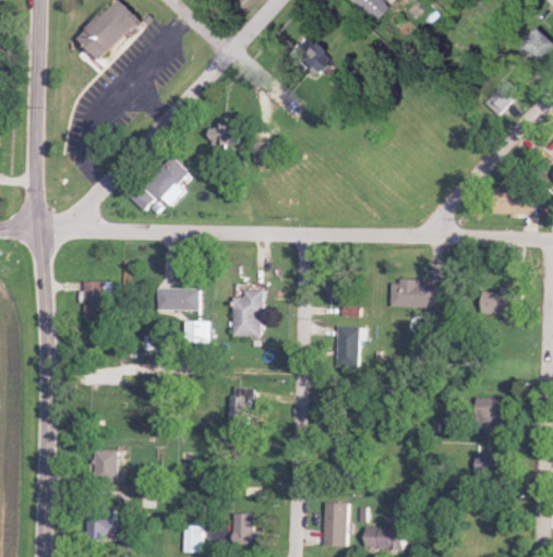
[(344,0),(370,22),(387,0),(344,0)]
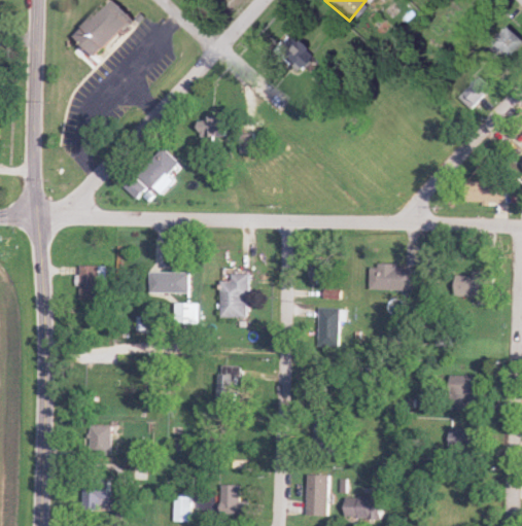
[(95,56),(128,23),(106,2),(73,35),(95,56)]
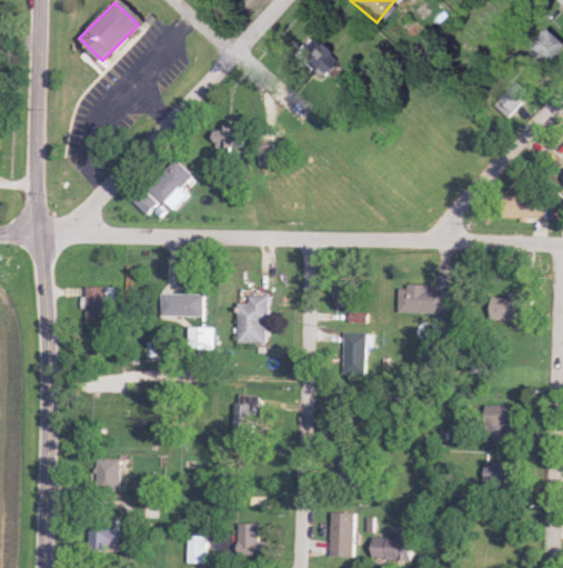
[(558,48),(541,31),(522,50),(539,66),(558,48)]
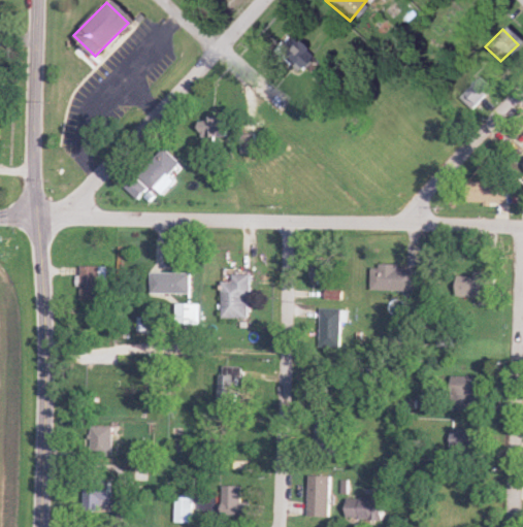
[(308,55),(283,36),(269,55),(295,73),(308,55)]
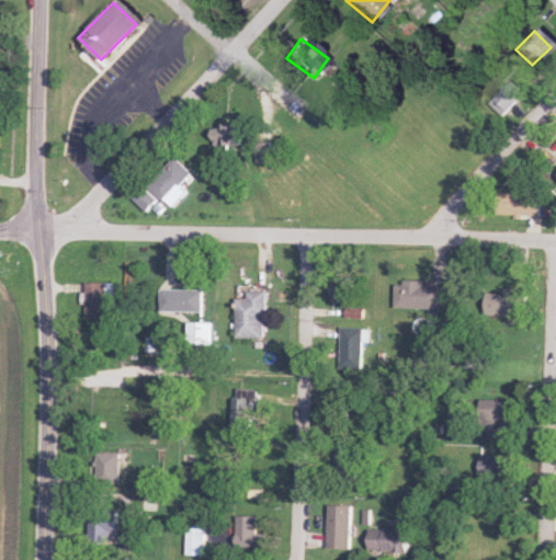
[(483,104),(496,118),(518,96),(505,83),(483,104)]
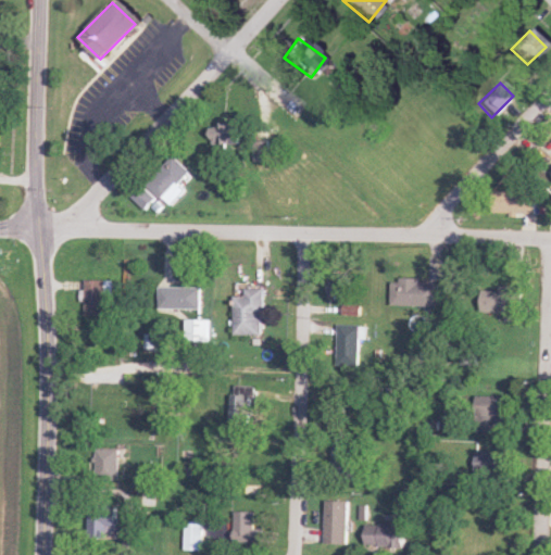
[(228,125),(210,125),(210,146),(246,146),(246,133),(228,133),(228,125)]
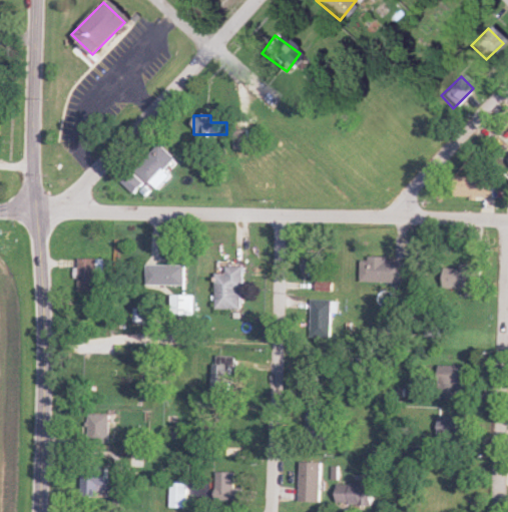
[(172,159),(158,144),(132,170),(153,191),(167,176),(161,170),(172,159)]
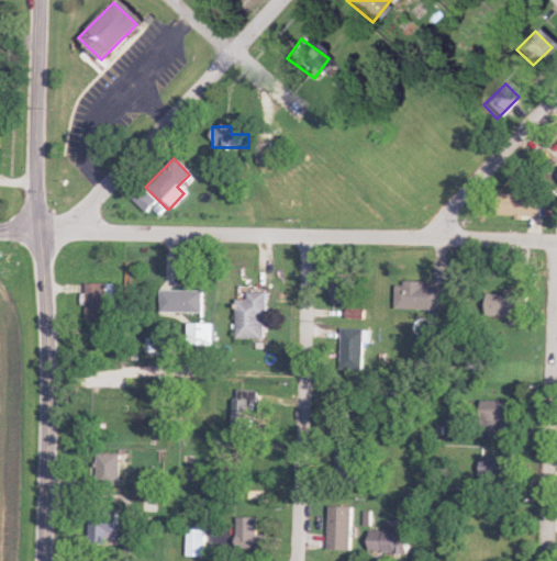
[(154,203),(142,190),(131,200),(144,213),(154,203)]
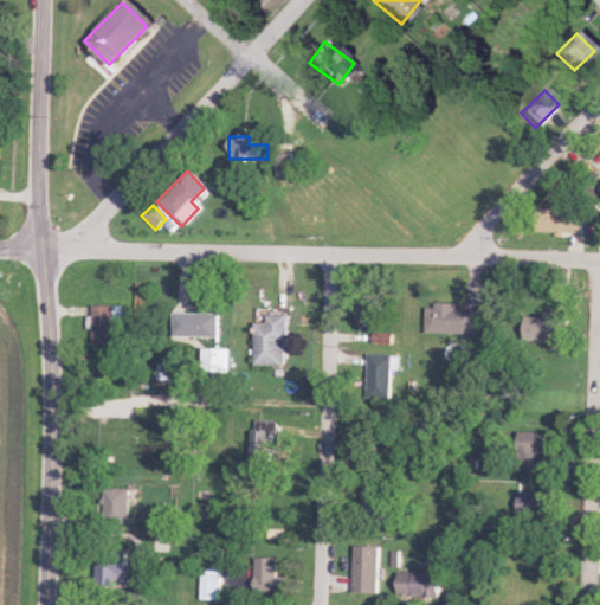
[(579,232),(579,210),(531,210),(531,232),(579,232)]
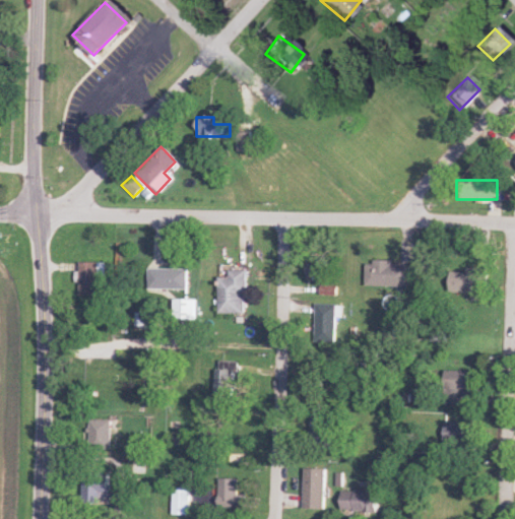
[(320,277),(320,258),(303,258),(303,277),(320,277)]
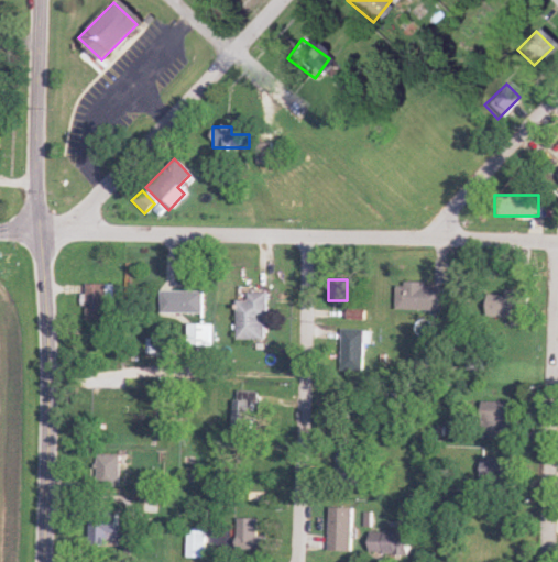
[(441,310),(441,287),(424,287),(424,283),(394,283),(394,310),(441,310)]
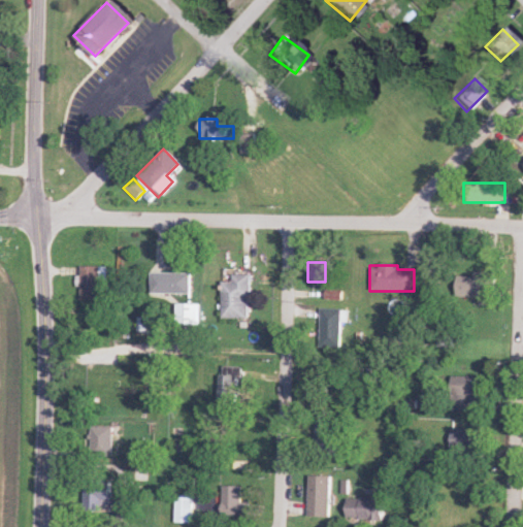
[(104,266),(78,266),(78,301),(97,301),(97,285),(104,285),(104,266)]
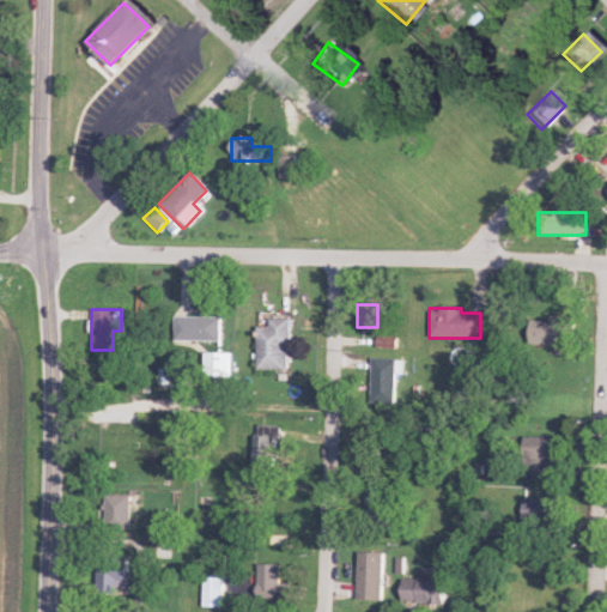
[(218,341),(218,316),(171,316),(171,341),(218,341)]
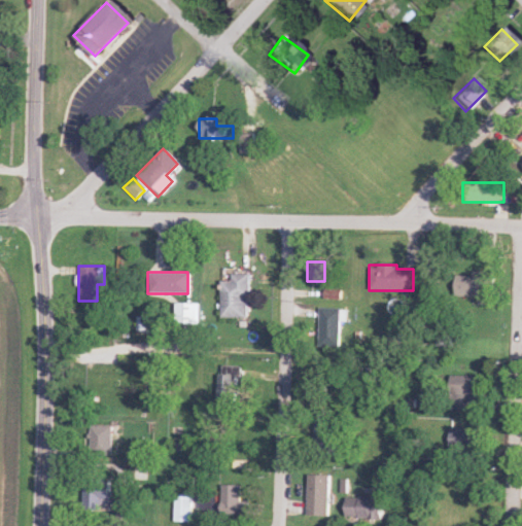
[(219,318),(247,318),(247,275),(231,275),(231,281),(219,281),(219,318)]
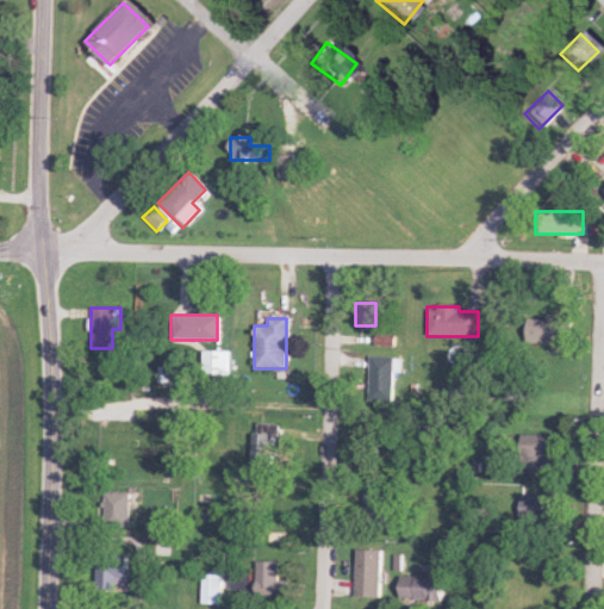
[(524,343),(570,343),(570,321),(524,321),(524,343)]
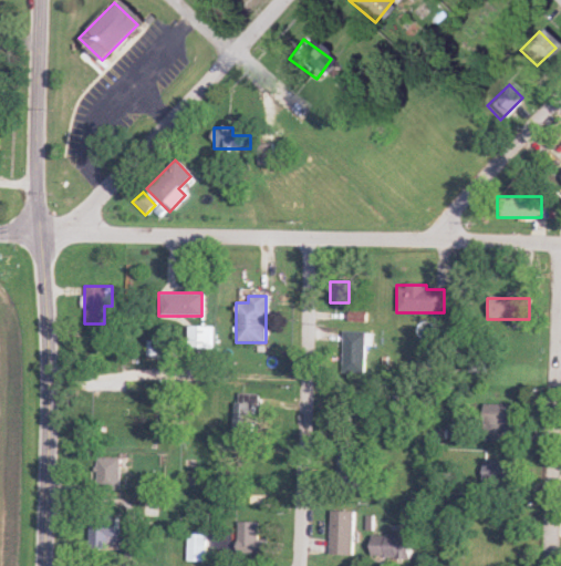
[(208,348),(208,327),(186,327),(186,348),(208,348)]
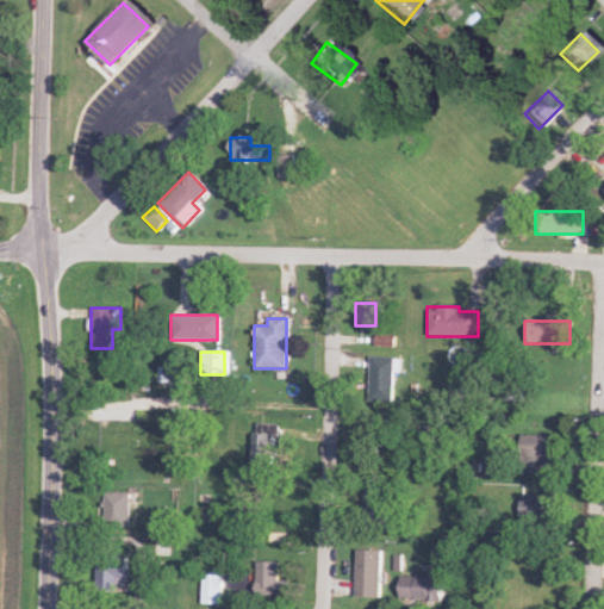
[(391,358),(367,358),(367,403),(391,403),(391,358)]
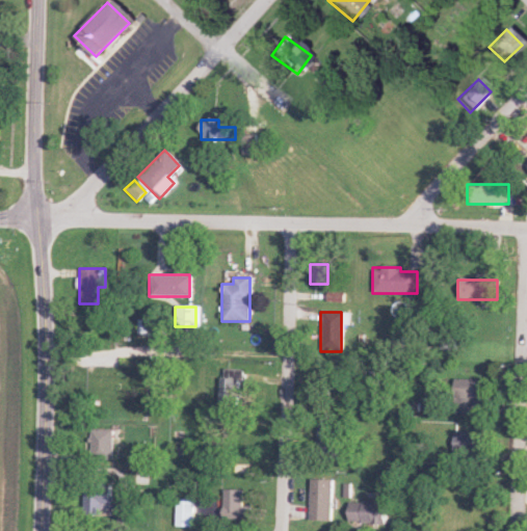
[(219,404),(240,404),(240,370),(219,370),(219,404)]
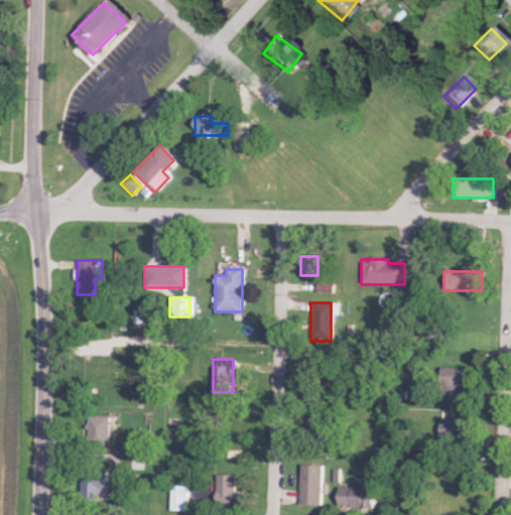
[(469,386),(469,368),(438,368),(438,402),(475,403),(475,386),(469,386)]
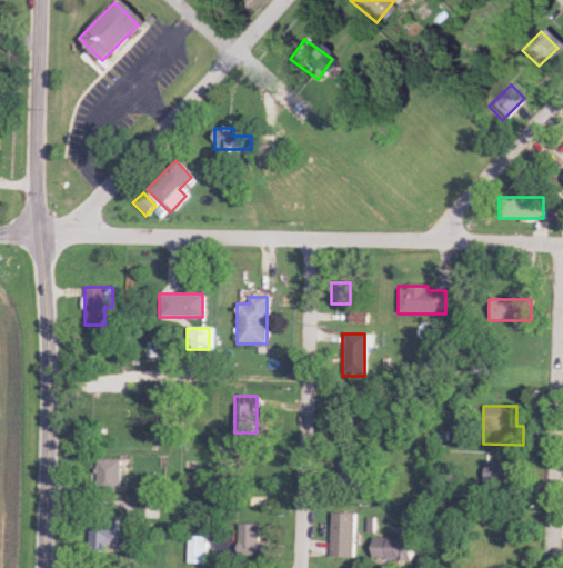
[(119,460),(94,460),(94,492),(119,492),(119,460)]
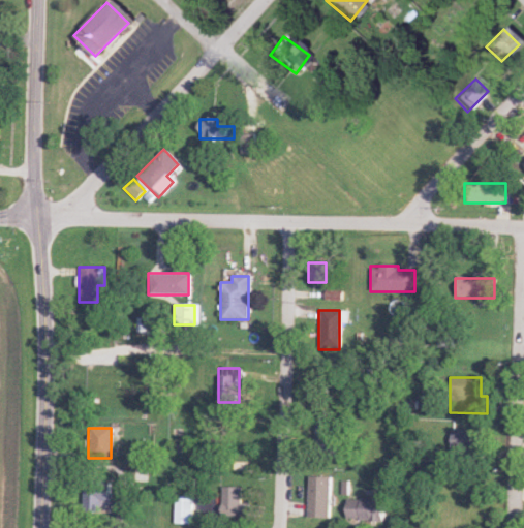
[(450,458),(478,458),(478,430),(450,430),(450,458)]
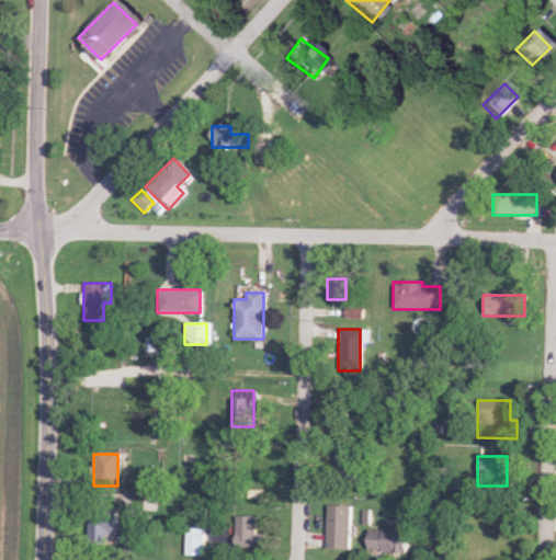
[(350,550),(350,506),(327,506),(327,550),(350,550)]
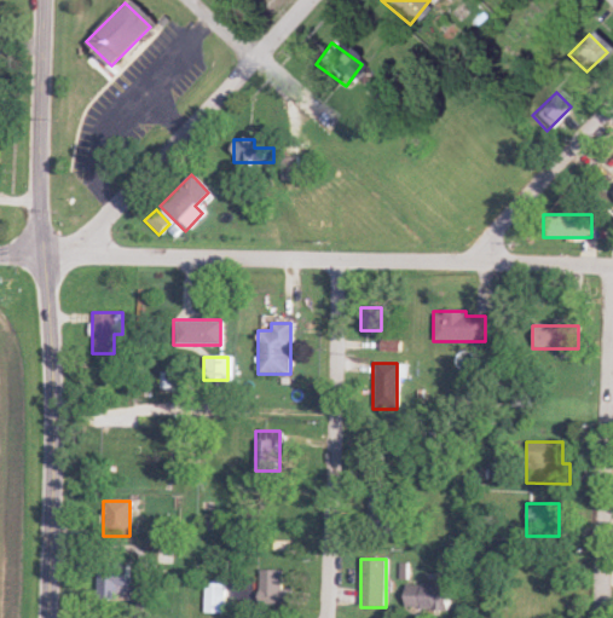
[(96,601),(117,601),(117,588),(127,588),(127,564),(96,564),(96,601)]
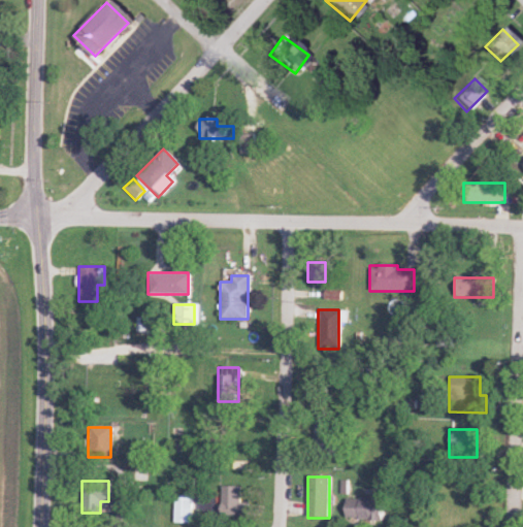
[(242,487),(222,487),(222,517),(242,517),(242,487)]
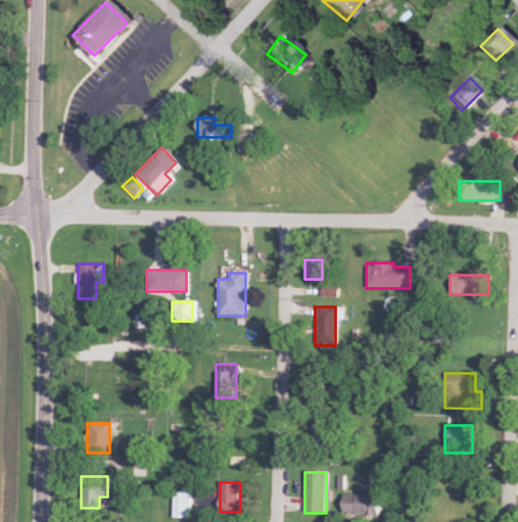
[(172,519),(189,519),(189,491),(172,491),(172,519)]
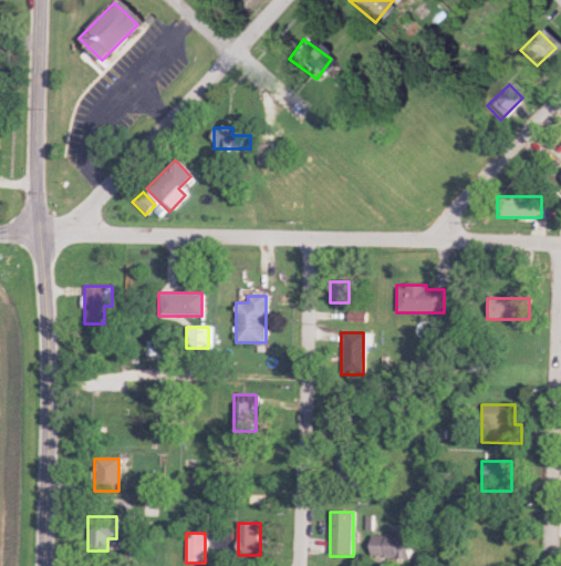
[(412,558),(412,535),(371,535),(371,558),(412,558)]
